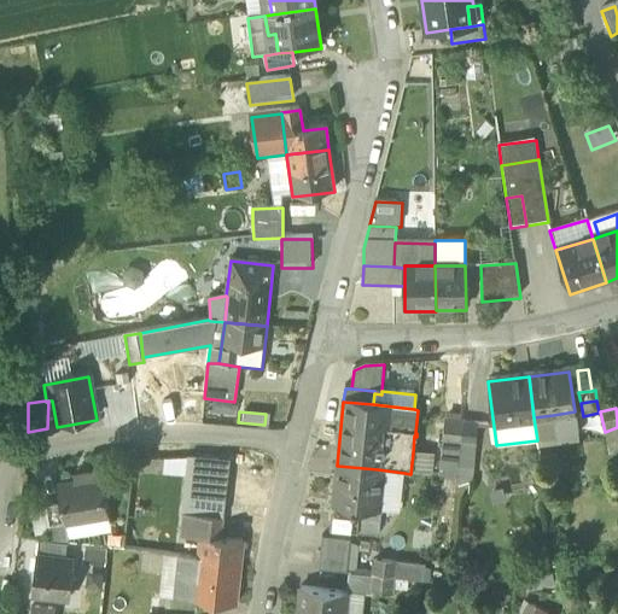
[(578,434),(575,411),(553,415),(557,438),(578,434)]
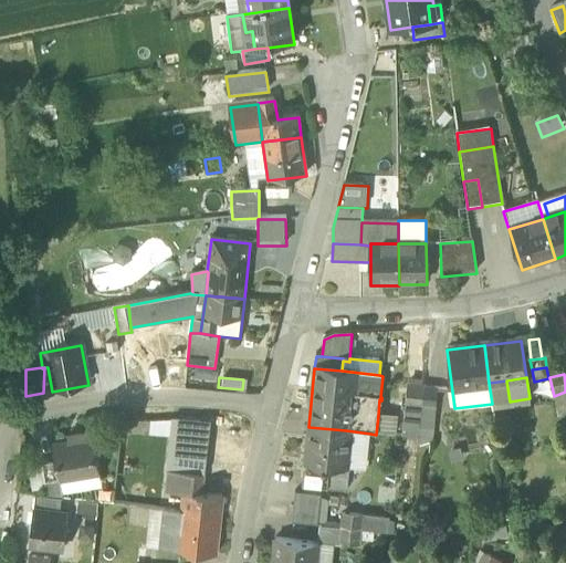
[(489,383),(492,404),(510,402),(506,381),(489,383)]
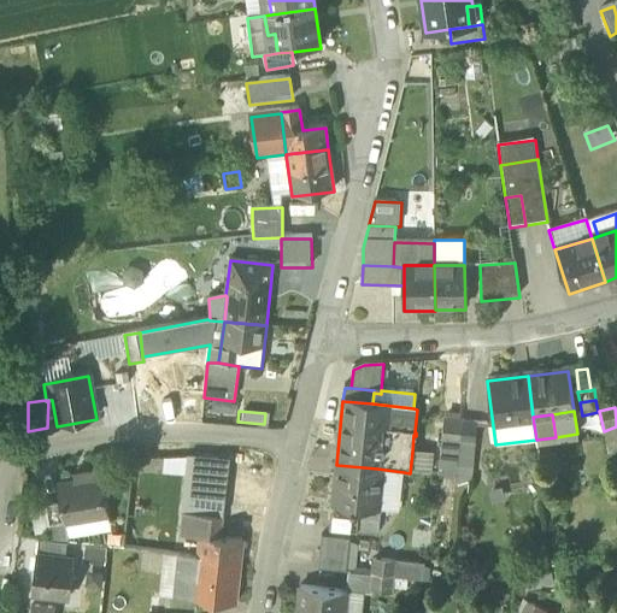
[(444,442),(459,444),(462,424),(446,422),(444,442)]
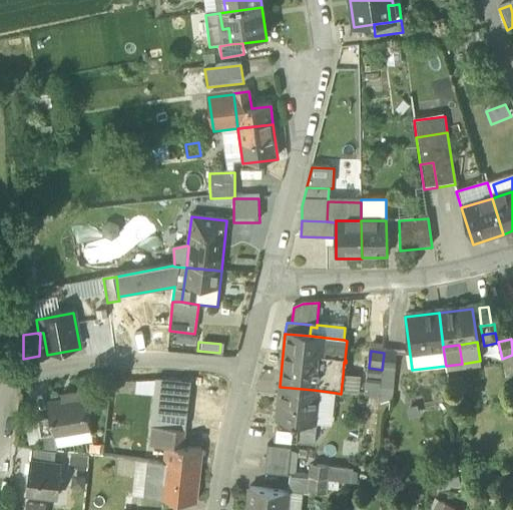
[(382,370),(382,376),(394,377),(397,354),(384,353),(382,370)]
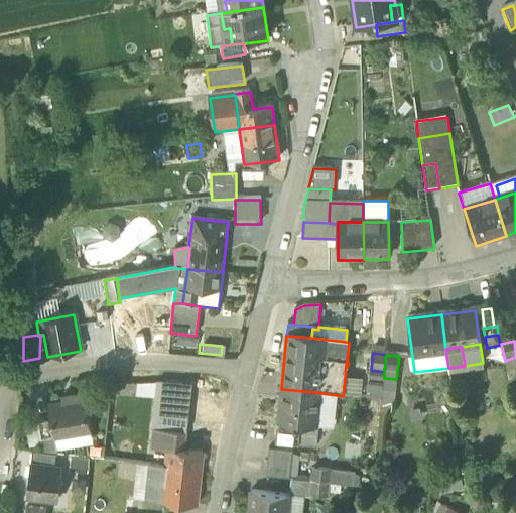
[(515,379),(515,357),(505,361),(509,381),(515,379)]
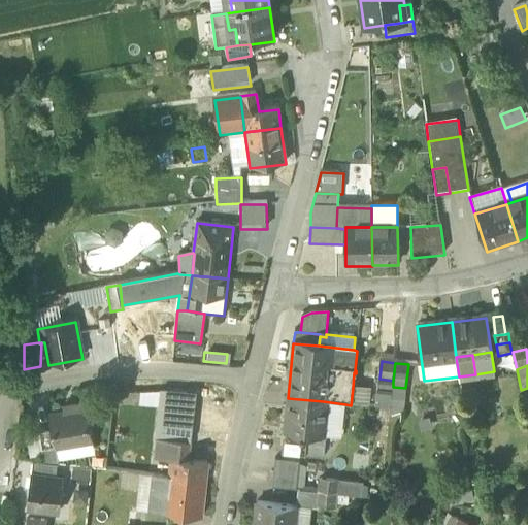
[(390,408),(391,400),(391,396),(393,387),(393,381),(380,379),(376,407),(390,408)]
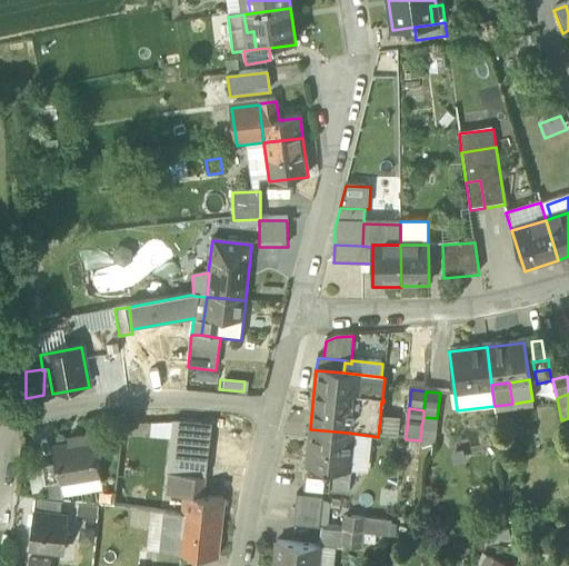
[(400,419),(380,417),(378,437),(398,439),(400,419)]
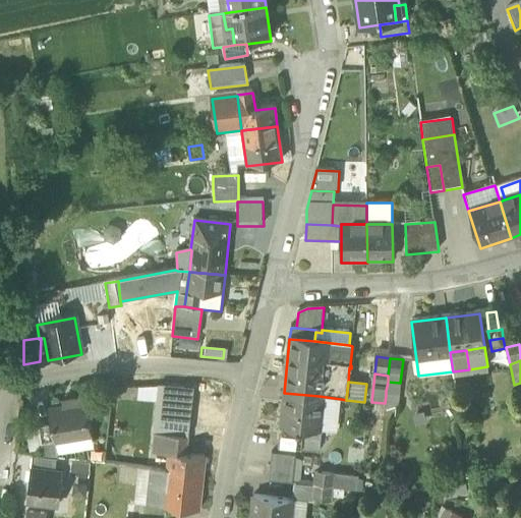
[(388,382),(386,391),(399,393),(400,383),(388,382)]
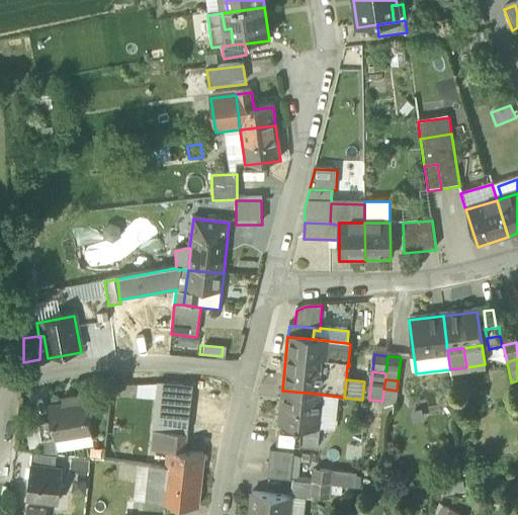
[(170,435),(186,436),(190,392),(161,389),(156,433),(170,435)]
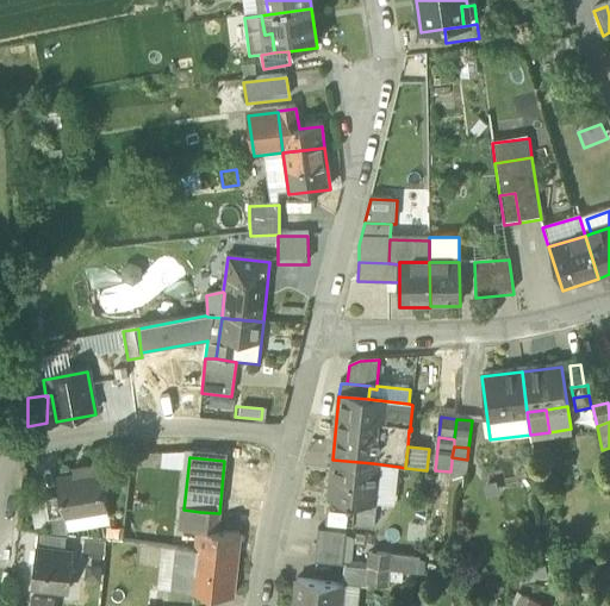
[(369,503),(373,463),(332,460),(328,500),(325,524),(374,530),(377,505),(377,503),(369,503)]
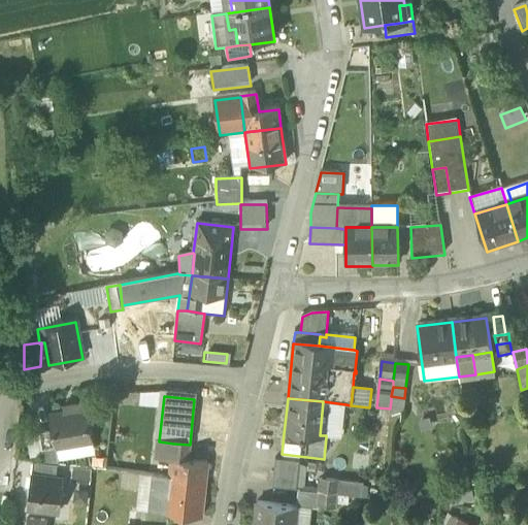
[(326,435),(326,437),(341,439),(345,404),(323,401),(320,435),(326,435)]
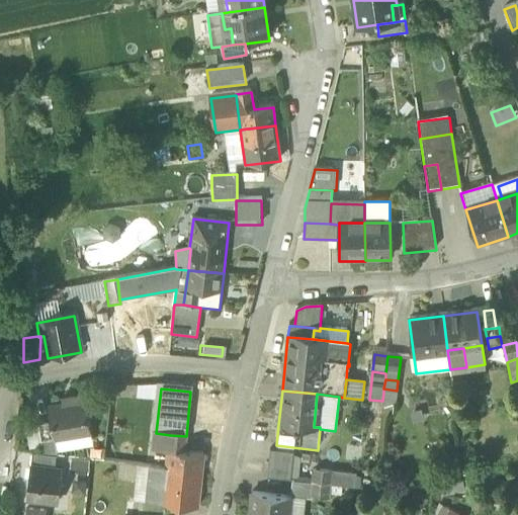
[(51,424),(54,440),(55,440),(91,434),(84,398),(61,402),(62,407),(49,409),(51,424)]
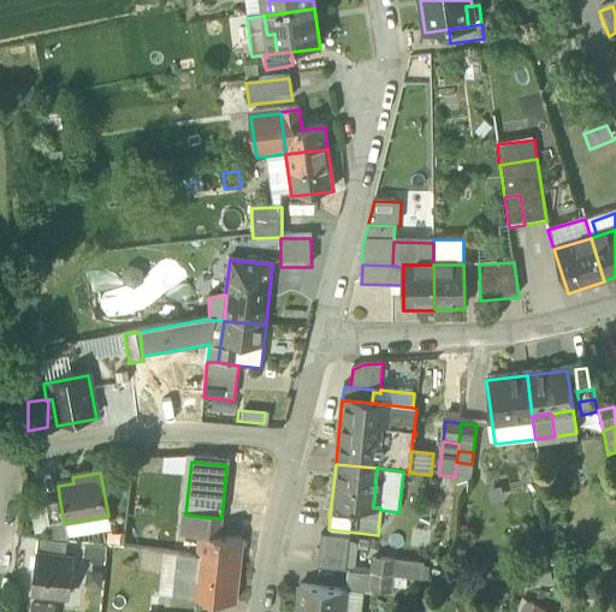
[(46,506),(52,541),(67,539),(65,523),(64,523),(60,504),(46,506)]
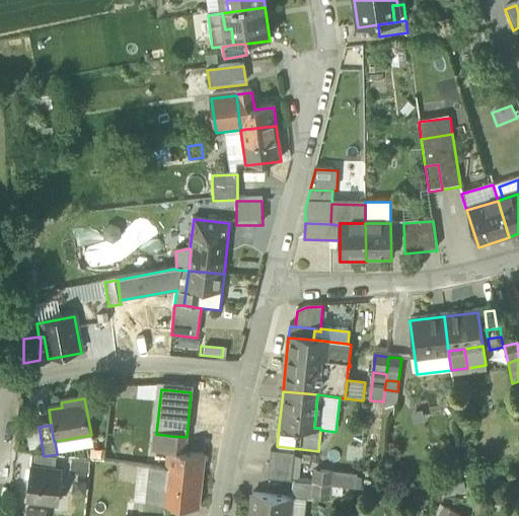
[(154,452),(168,454),(170,436),(156,434),(154,452)]
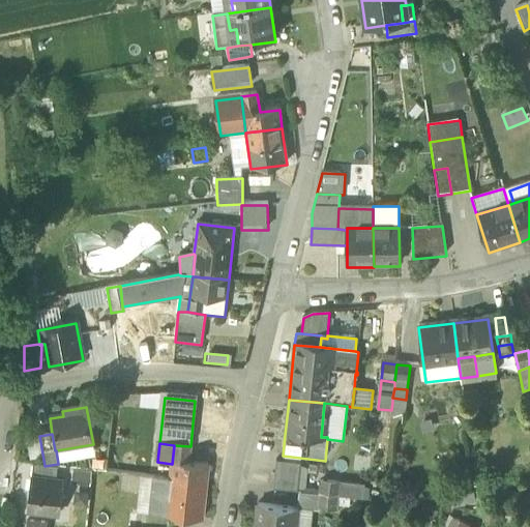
[(190,446),(174,445),(172,464),(171,480),(206,485),(208,467),(188,465),(190,446)]
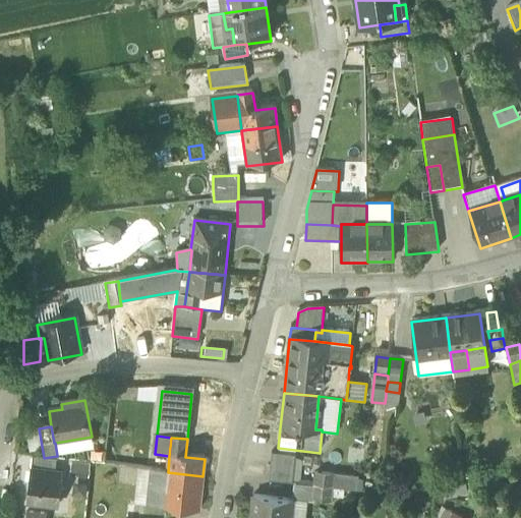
[(269,481),(291,484),(294,457),(272,454),(269,481)]
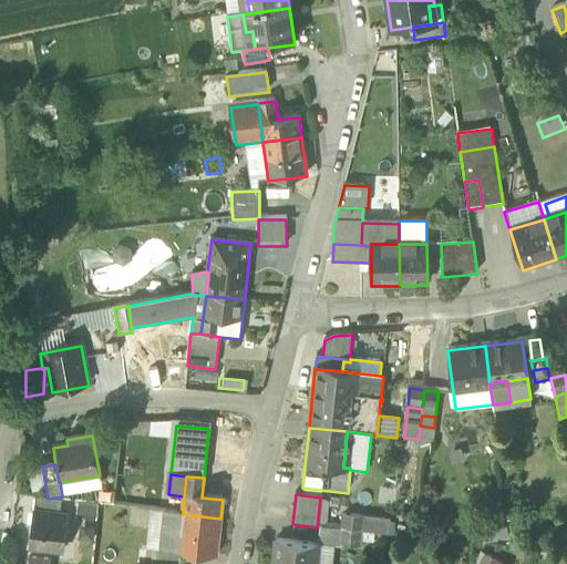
[(33,514),(68,518),(69,502),(35,499),(33,514)]
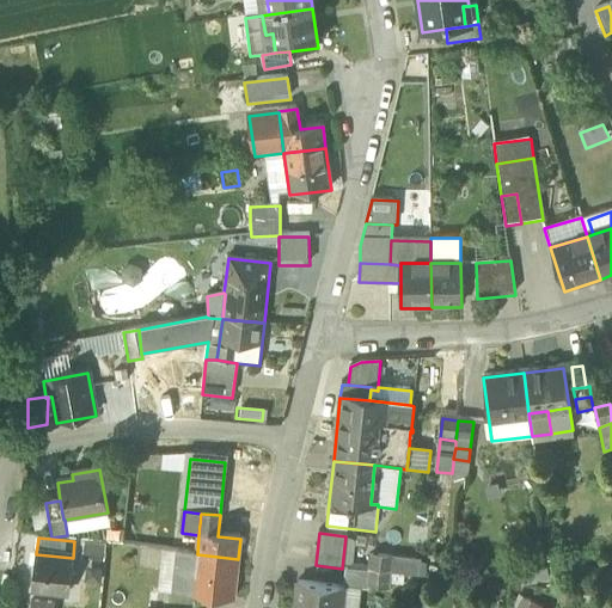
[(239,559),(238,559),(197,554),(178,552),(173,595),(234,601),(239,559)]
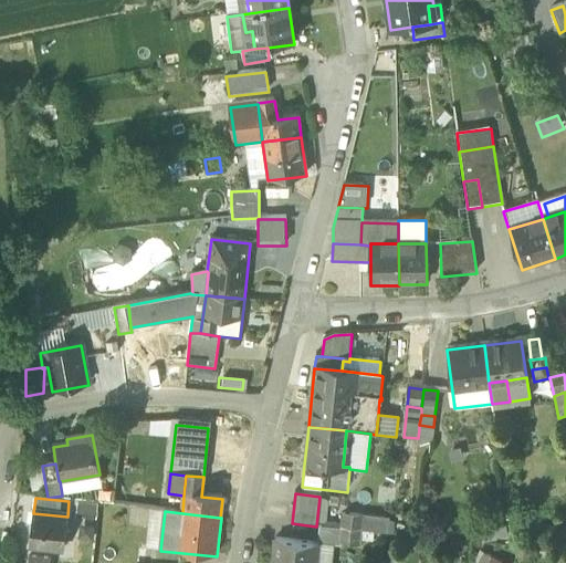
[(30,546),(63,551),(67,517),(33,513),(30,546)]
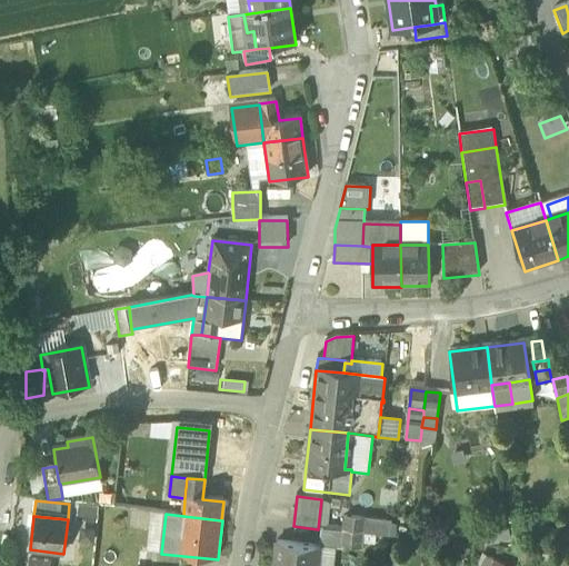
[(345,518),(343,533),(362,534),(365,519),(345,518)]
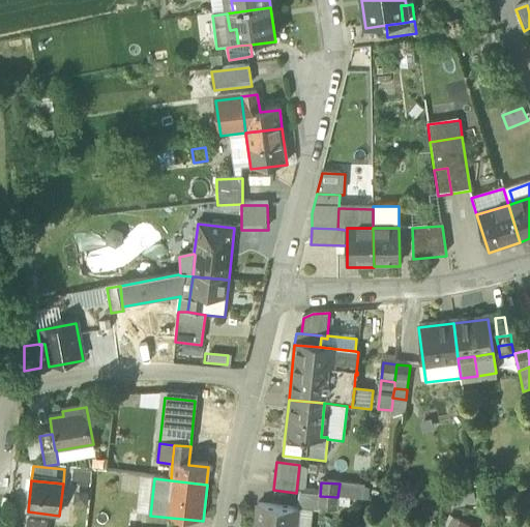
[(297,505),(319,507),(320,496),(299,494),(297,505)]
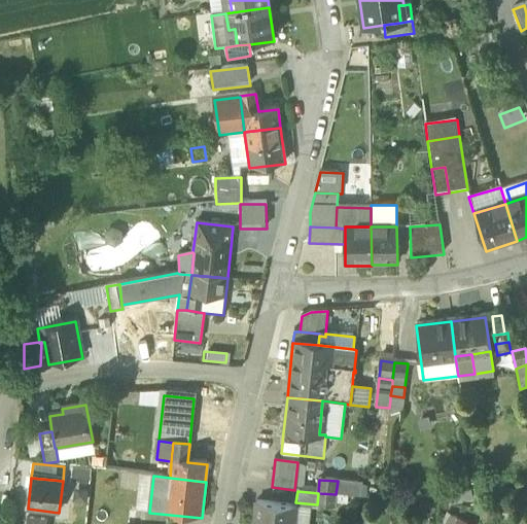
[(335,508),(336,494),(318,493),(317,504),(317,507),(335,508)]
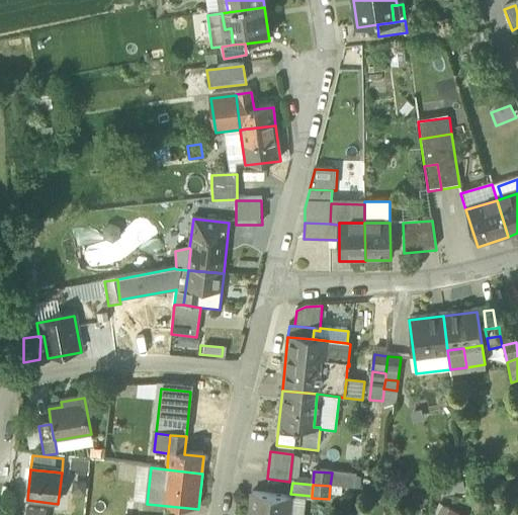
[(252,494),(249,514),(283,514),(286,498),(252,494)]
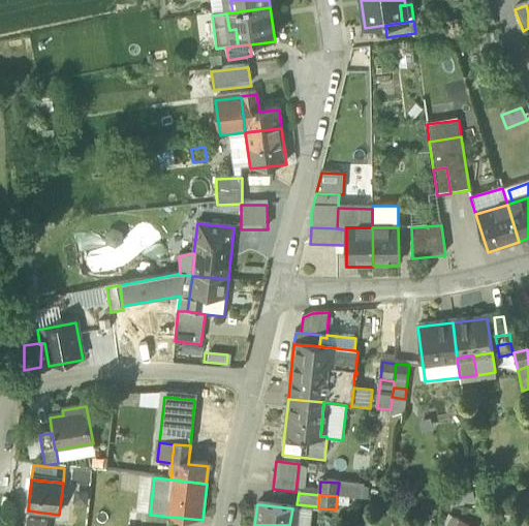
[(292,508),(289,525),(296,525),(298,509),(292,508)]
